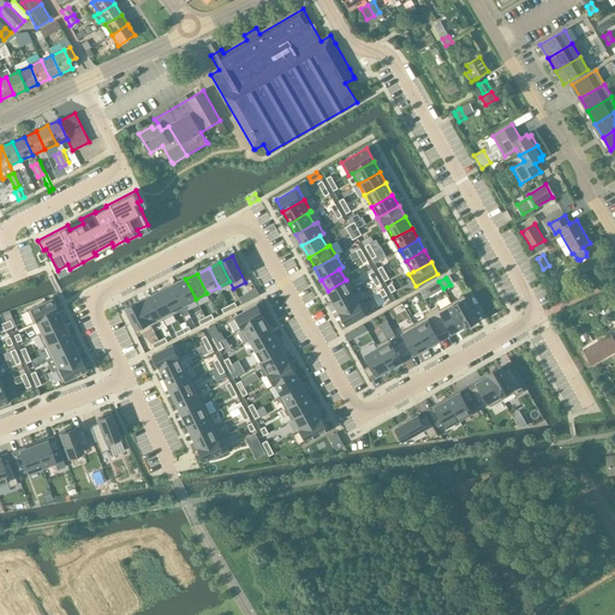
[(185,279),(174,285),(184,305),(196,299),(185,279)]
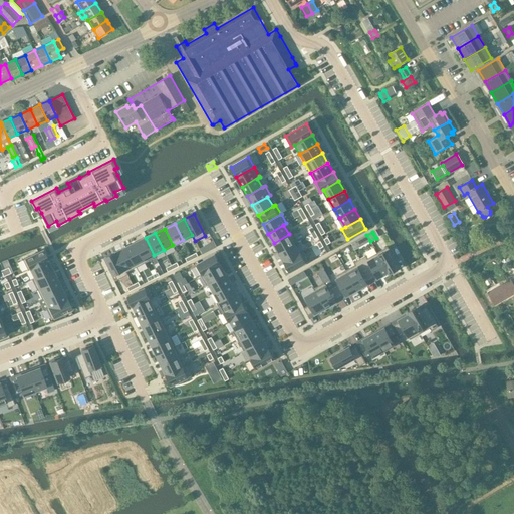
[(289,234),(274,243),(279,252),(294,244),(297,242),(291,233),(289,234)]
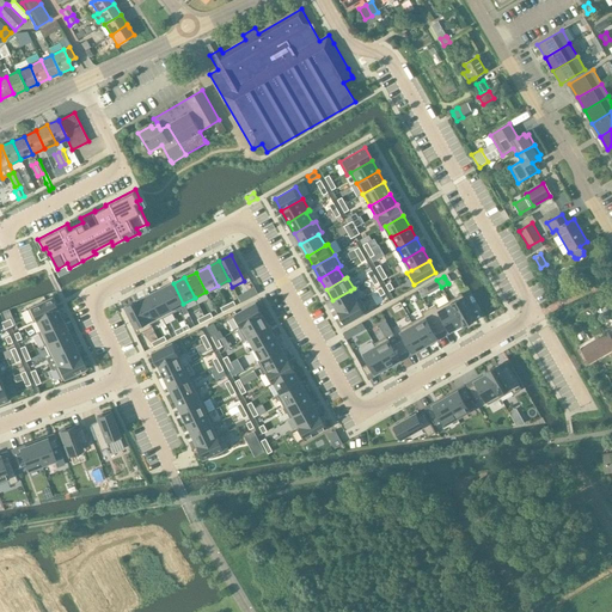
[(436,280),(430,283),(433,287),(435,291),(441,287),(436,280)]
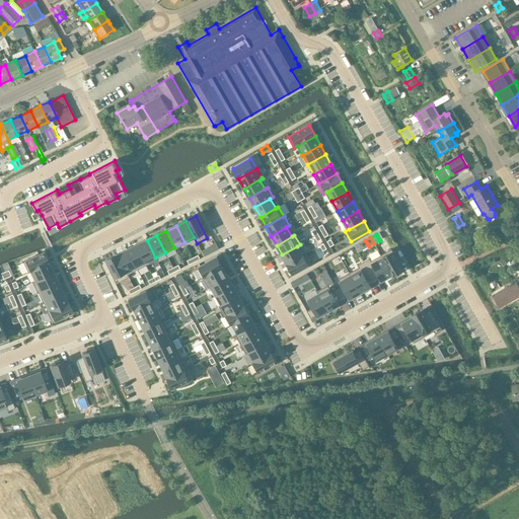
[(147,240),(137,245),(147,265),(156,260),(155,257),(147,240)]
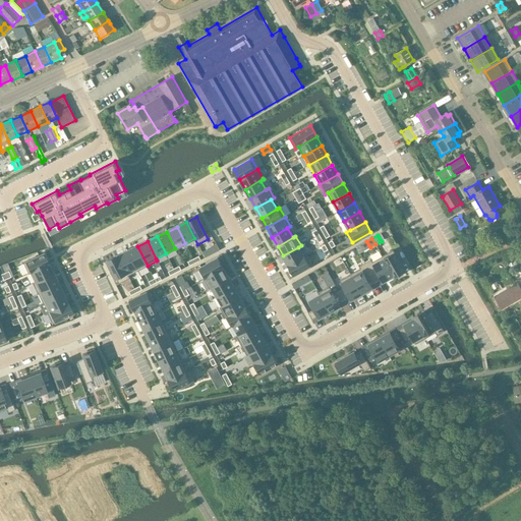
[(137,246),(127,251),(137,271),(148,266),(137,246)]
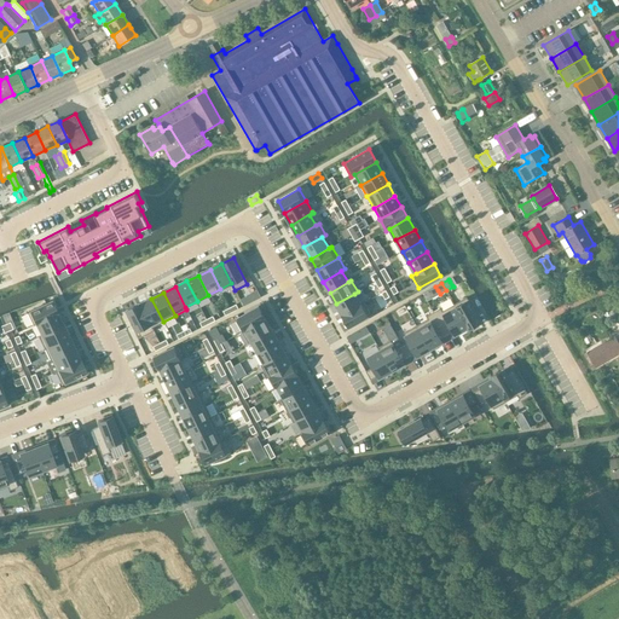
[(354,294),(336,304),(342,316),(362,305),(354,294)]
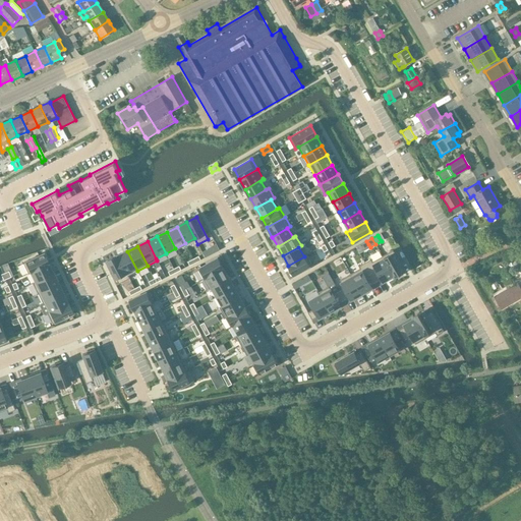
[(210,248),(203,252),(203,254),(205,258),(211,255),(213,254),(210,248)]
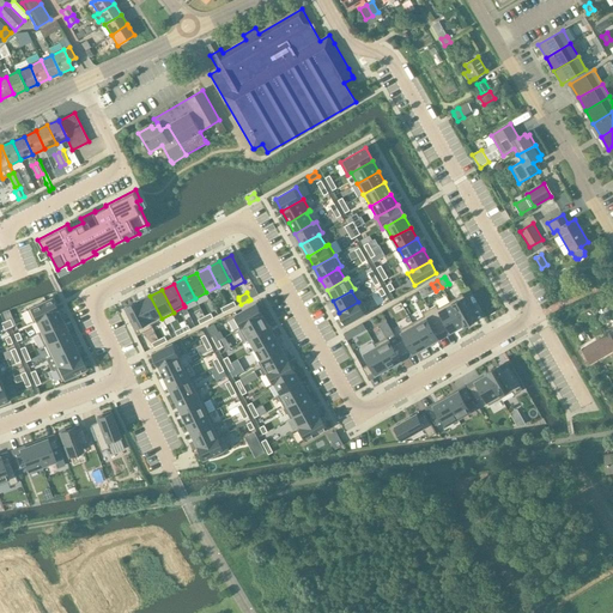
[(462,295),(449,302),(463,326),(477,319),(462,295)]
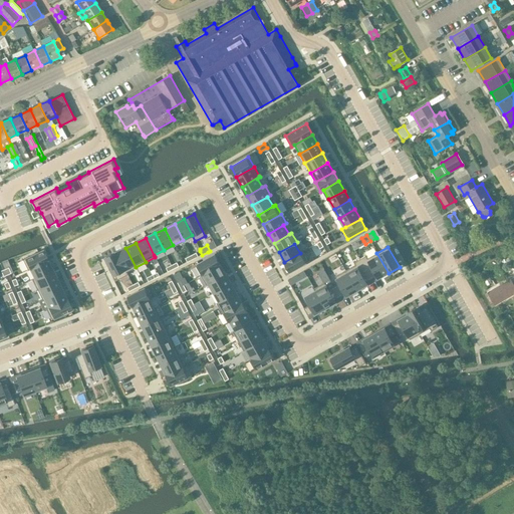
[(125,248),(116,253),(125,272),(136,267),(125,248)]
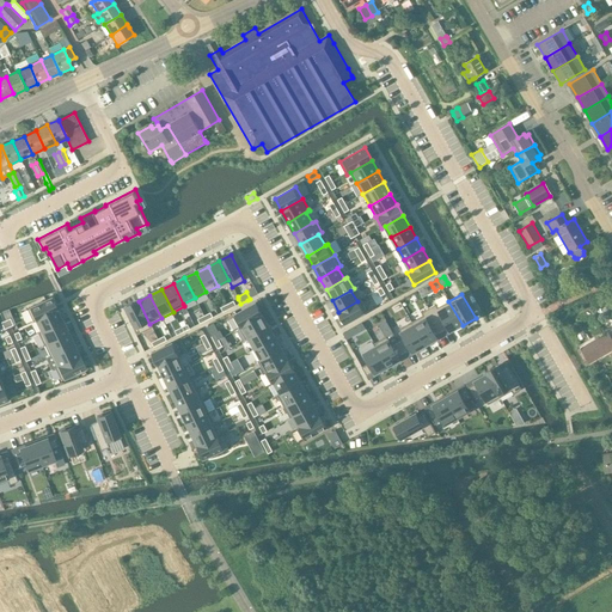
[(30,307),(26,310),(32,322),(36,320),(46,314),(56,310),(50,298),(30,307)]
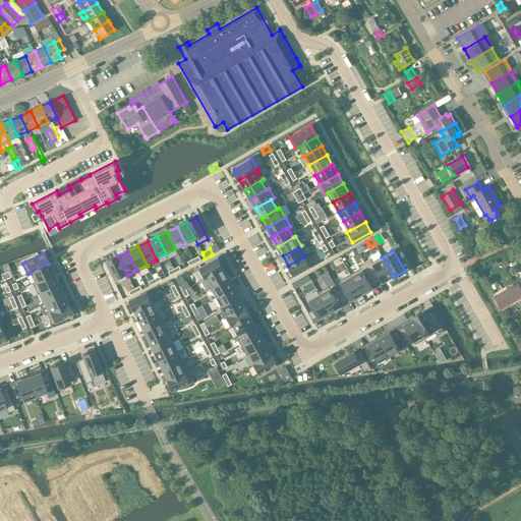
[(304,256),(288,266),(294,275),(312,265),(306,255),(304,256)]
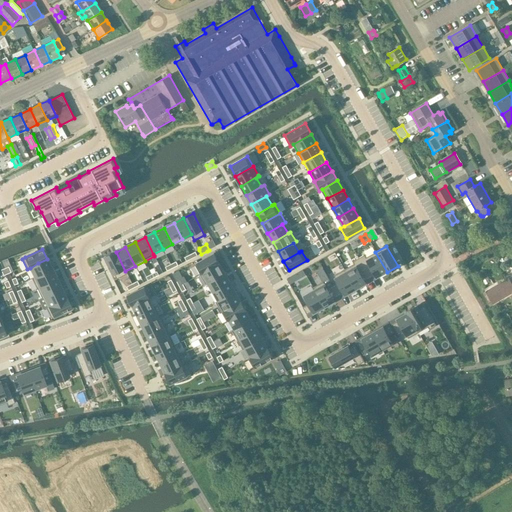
[(116,252),(106,257),(117,279),(127,274),(125,271),(116,252)]
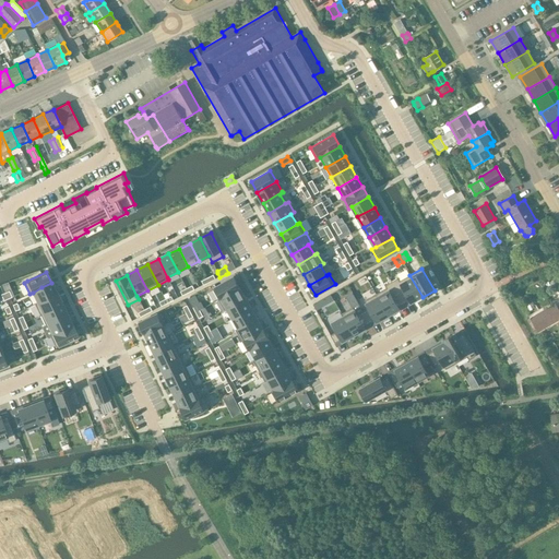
[(397,277),(391,282),(404,304),(411,300),(412,301),(416,299),(417,300),(423,297),(409,275),(400,281),(397,277)]
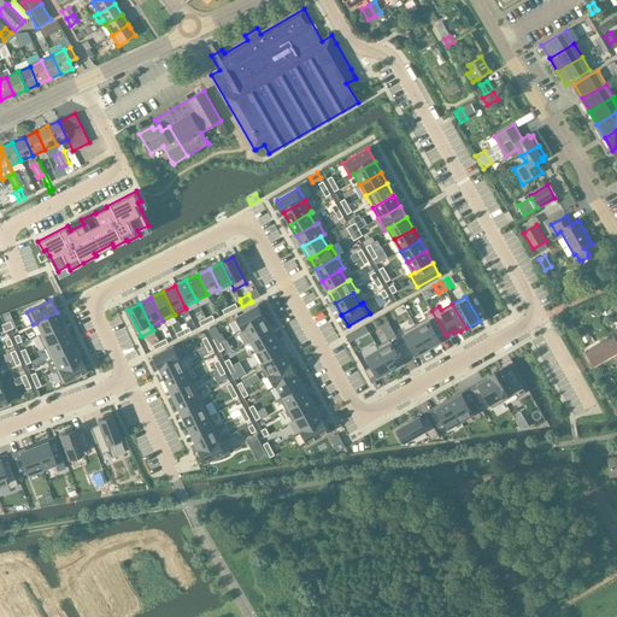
[(257,306),(234,319),(241,330),(264,318),(257,306)]
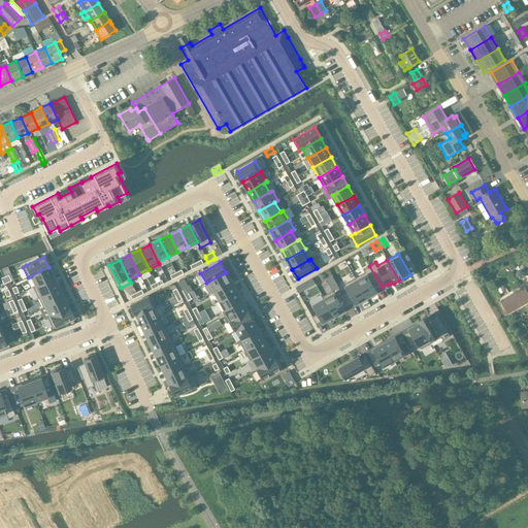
[(366,272),(355,278),(367,299),(373,296),(372,294),(376,292),(376,290),(382,287),(369,266),(364,269),(366,272)]
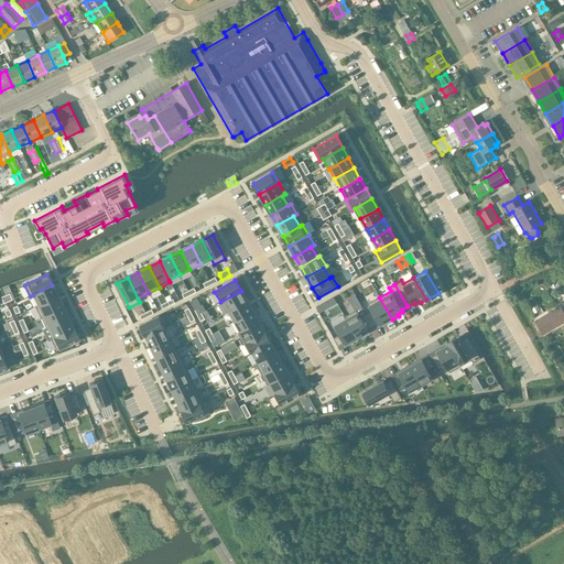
[(42,290),(33,295),(38,305),(57,296),(52,285),(42,290)]
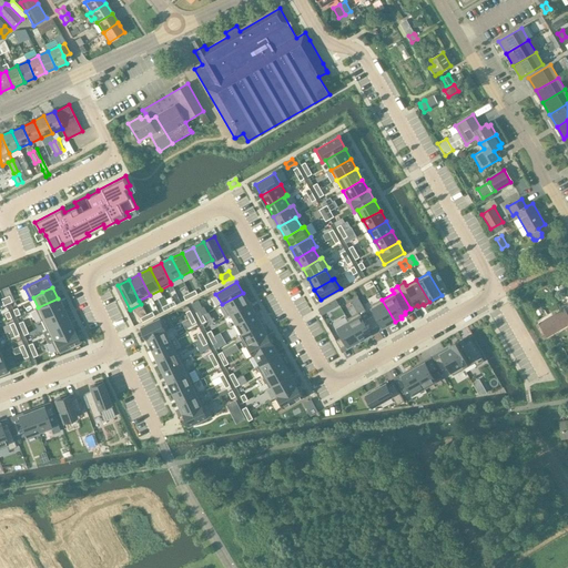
[(243,293),(222,304),(227,315),(231,313),(249,303),(243,293)]
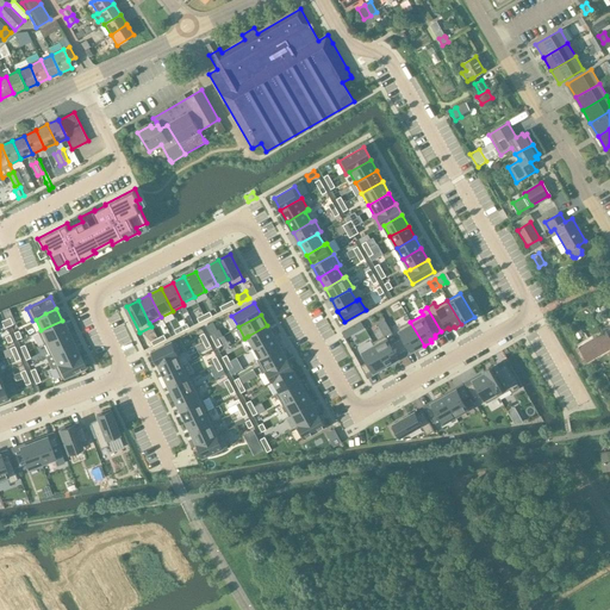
[(41,330),(38,332),(43,343),(47,342),(67,332),(62,321),(41,330)]
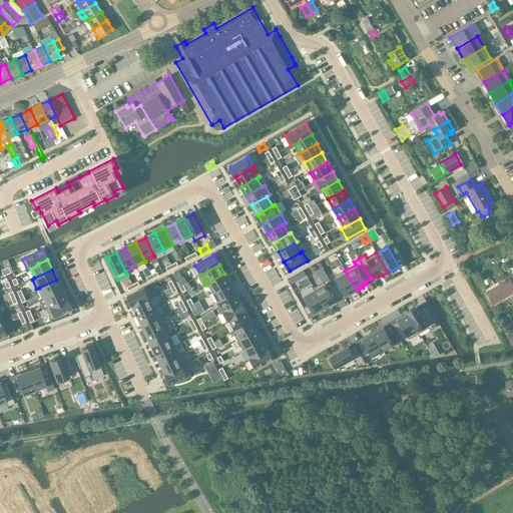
[(339,283),(333,286),(340,297),(345,294),(346,295),(350,293),(351,294),(357,291),(345,271),(335,276),(339,283)]
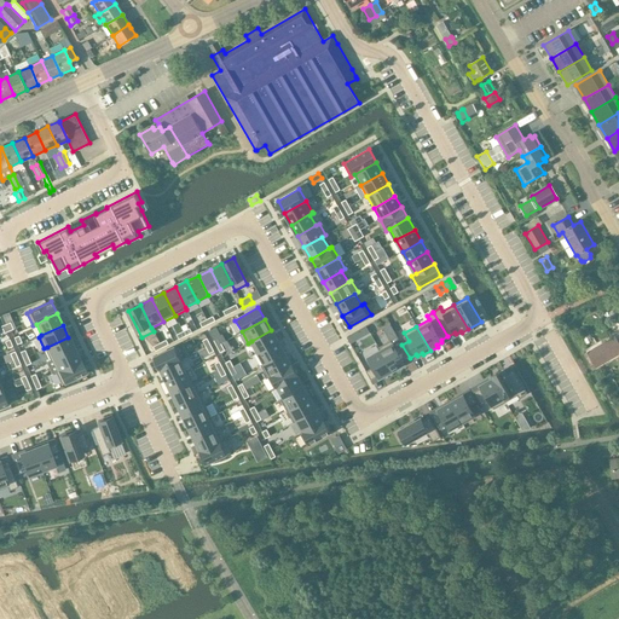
[(271,330),(252,341),(258,353),(278,341),(271,330)]
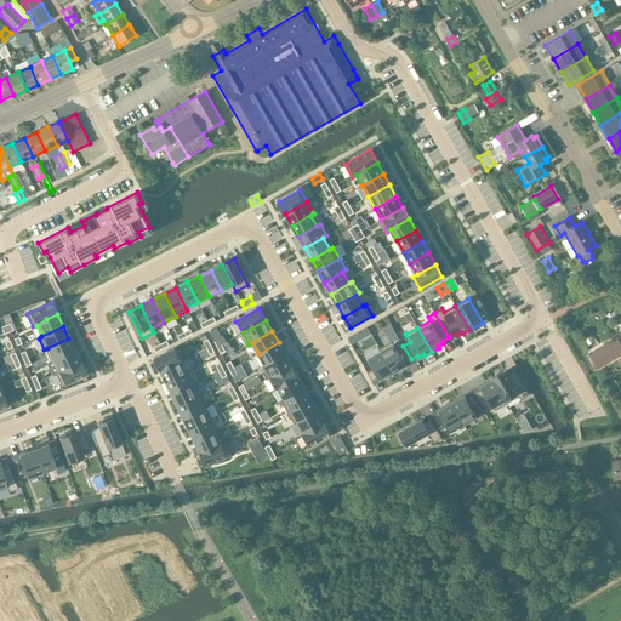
[(47,348),(44,349),(50,362),(53,360),(74,349),(68,339),(47,348)]
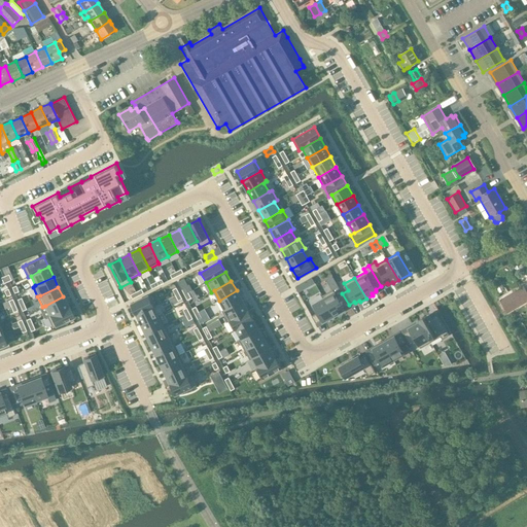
[(237,290),(219,301),(224,310),(242,301),(237,290)]
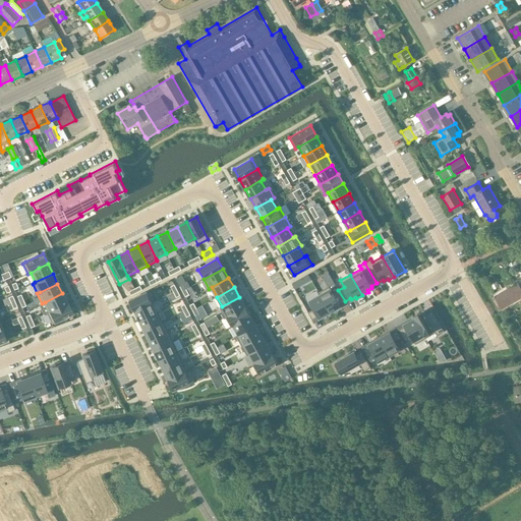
[(329,287),(319,293),(320,295),(331,313),(337,310),(336,308),(340,306),(339,304),(345,301),(338,290),(333,293),(329,287)]
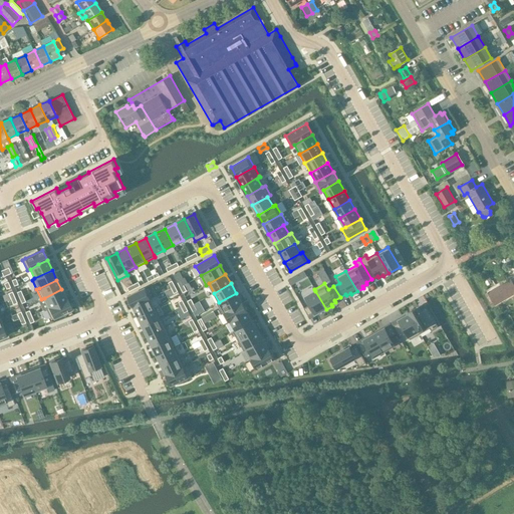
[(510,283),(491,294),(496,303),(509,295),(506,289),(511,286),(510,283)]
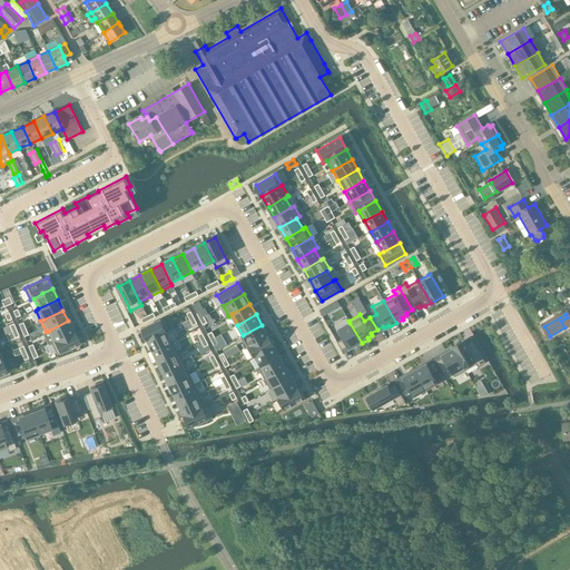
[(163,318),(143,328),(147,340),(165,332),(168,330),(163,318)]
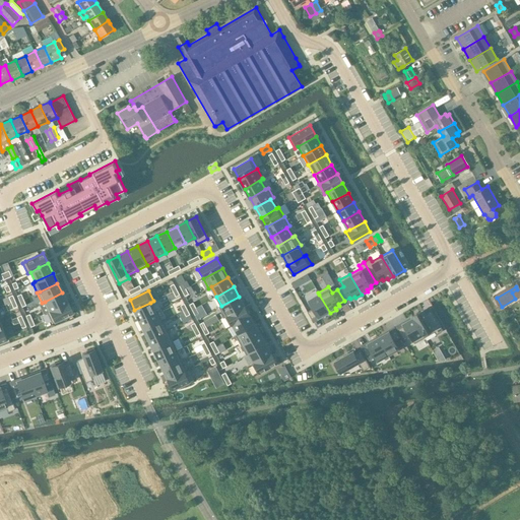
[(62,293),(45,302),(49,311),(58,307),(67,303),(62,293)]
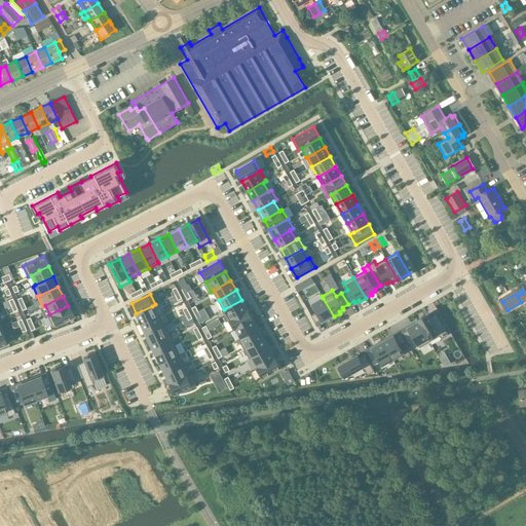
[(317,312),(311,315),(315,323),(322,320),(323,321),(327,318),(328,321),(334,316),(323,298),(312,304),(317,312)]
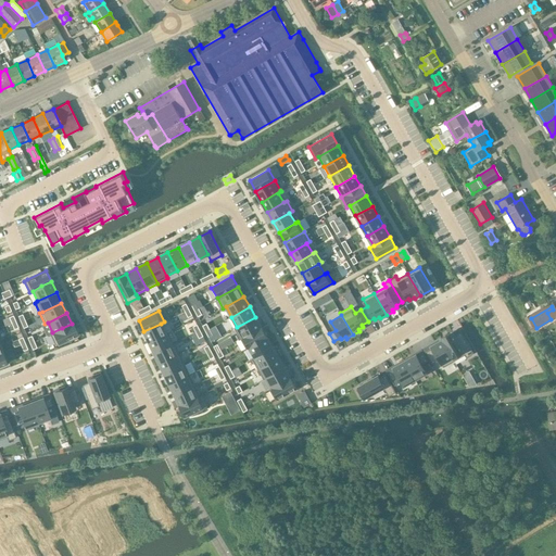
[(237,327),(235,329),(240,339),(261,327),(255,317),(237,327)]
